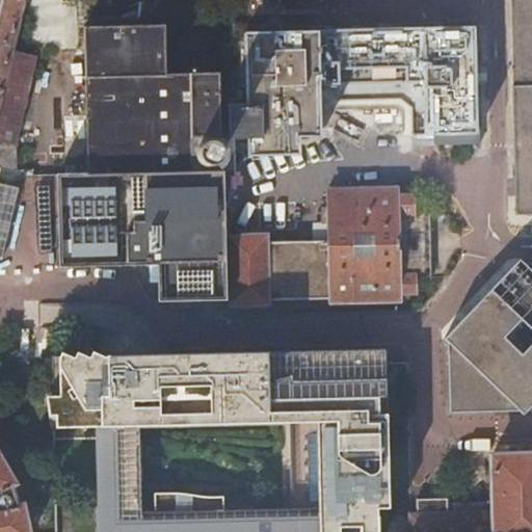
[(0,230),(3,232),(17,189),(18,189),(18,143),(40,56),(12,50),(23,0),(2,0),(0,12),(0,230)]
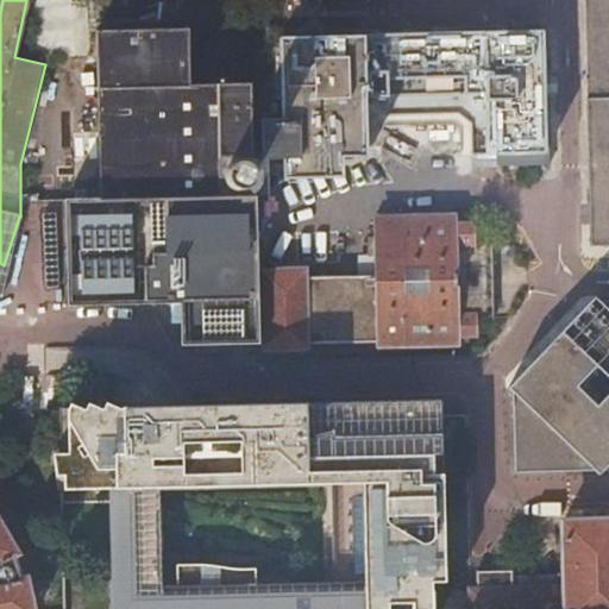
[(608,0),(588,0),(591,94),(596,246),(608,245),(608,0)]
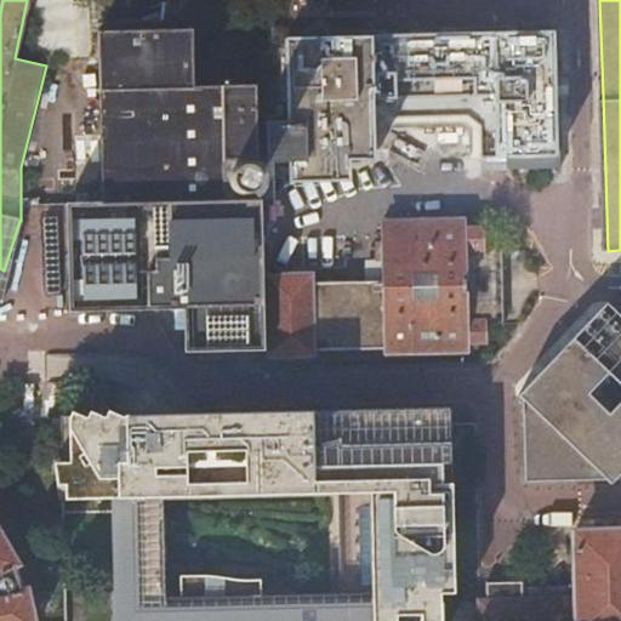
[(514,157),(516,166),(539,165),(569,165),(567,89),(567,75),(557,75),(556,30),(512,32),(512,27),(503,27),(503,33),(288,38),(288,120),(268,120),(269,163),(375,160),(374,100),(491,97),(493,158),(514,157)]
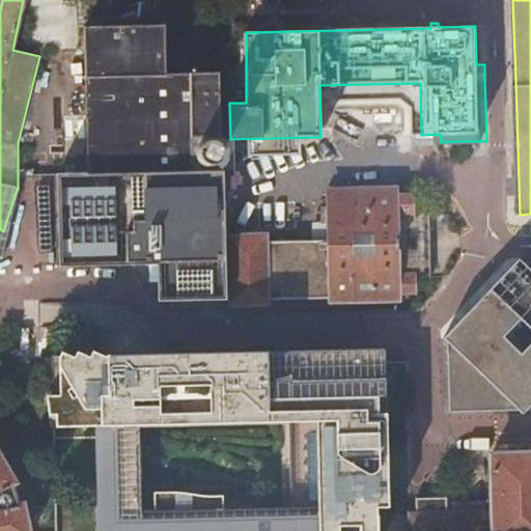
[(164,261),(165,297),(227,296),(221,73),(166,74),(165,25),(83,27),(86,173),(56,174),(59,264),(164,261)]
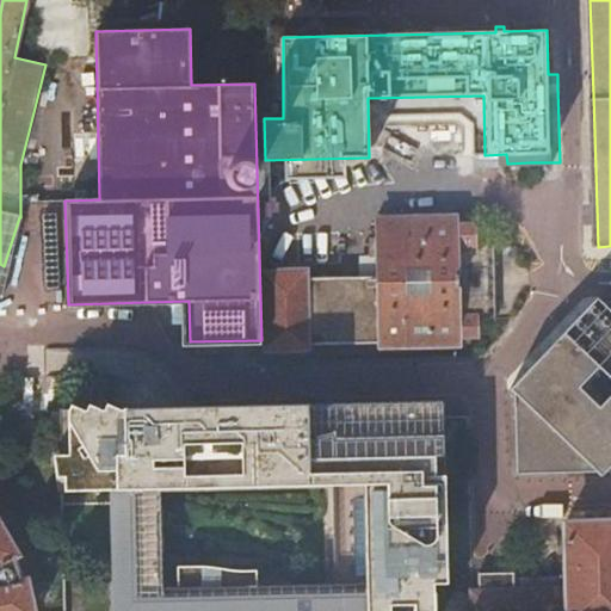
[(266,272),(267,349),(307,349),(307,345),(381,344),(381,346),(461,345),(460,337),(477,337),(476,319),(495,318),(494,275),(494,244),(475,245),(474,224),(457,226),(457,217),(388,220),(388,215),(378,215),(380,276),(306,277),(306,272),(266,272)]
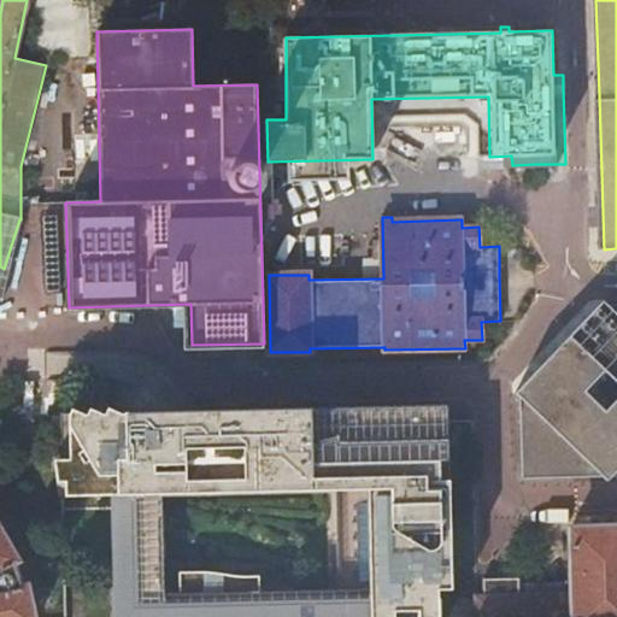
[(615,476),(616,475),(616,307),(609,309),(603,303),(515,393),(522,399),(523,477),(601,476),(609,482),(615,476)]
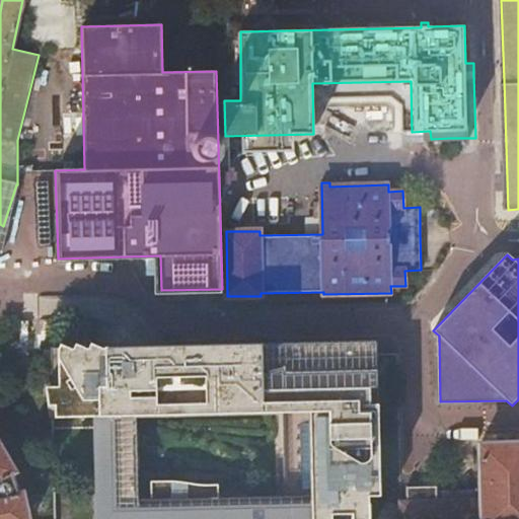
[(378,496),(374,341),(52,349),(53,418),(91,417),(93,518),(367,518),(367,496),(378,496)]
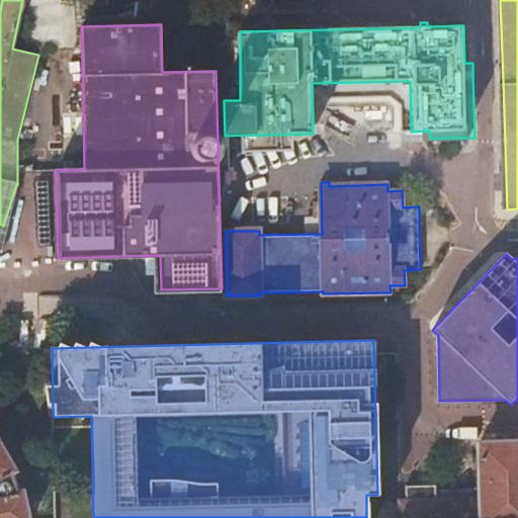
[(517,517),(517,442),(481,444),(482,490),(437,490),(437,486),(407,486),(408,500),(400,500),(399,517),(517,517)]
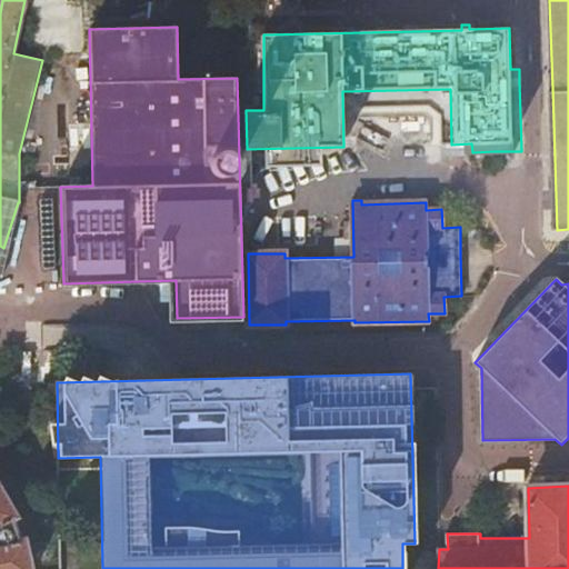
[(0,568),(32,568),(29,547),(27,542),(20,525),(17,519),(0,489),(0,568)]
